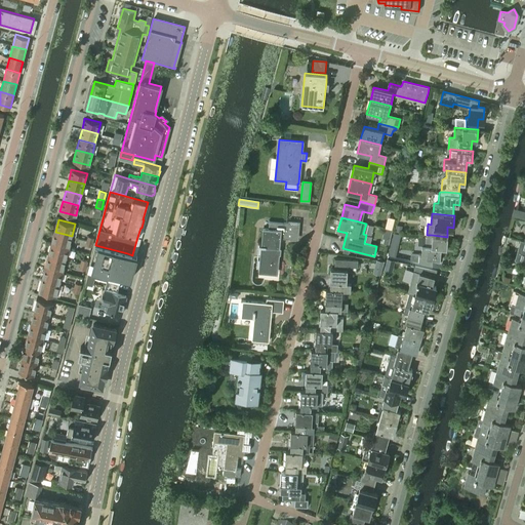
[(257,259),(256,267),(259,267),(259,270),(277,272),(280,237),(296,239),(298,225),(270,221),(269,229),(264,229),(261,246),(258,246),(258,253),(261,254),(260,259),(257,259)]
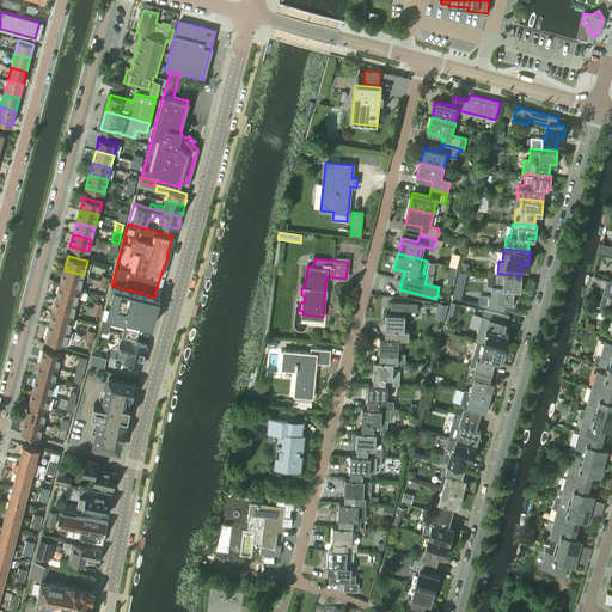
[(80,289),(84,275),(65,270),(61,285),(80,289)]
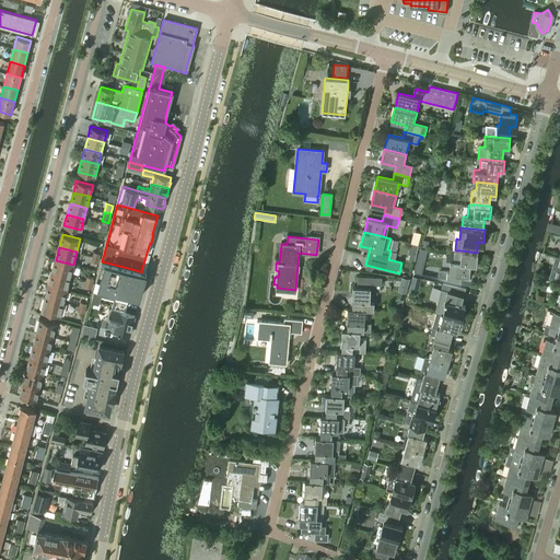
[(478,253),(477,253),(461,251),(459,264),(457,263),(450,263),(450,272),(447,272),(447,271),(439,271),(439,277),(461,281),(461,276),(469,277),(470,265),(477,266),(478,253)]
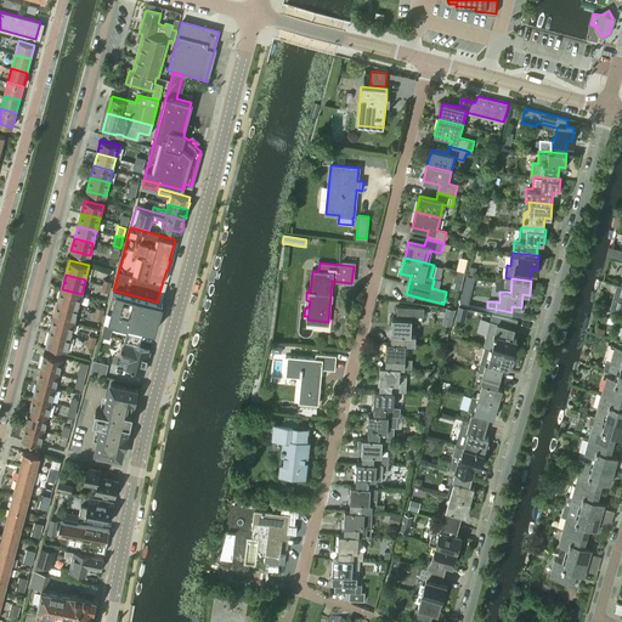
[(621,286),(616,284),(610,307),(621,310),(621,286)]
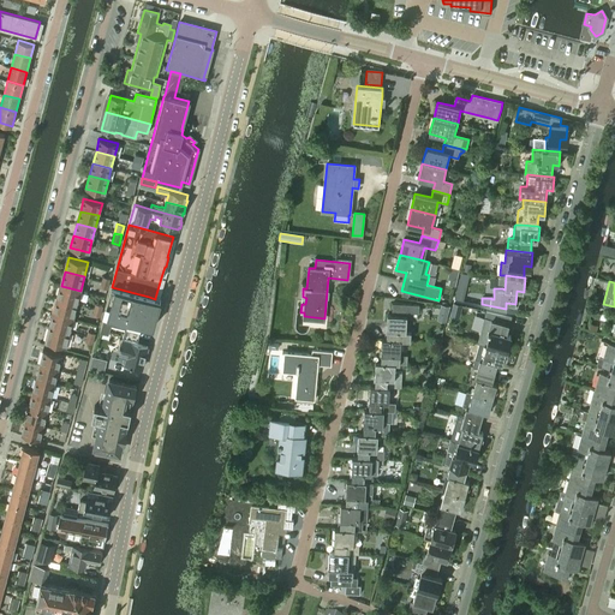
[(77,304),(81,291),(61,286),(58,299),(77,304)]
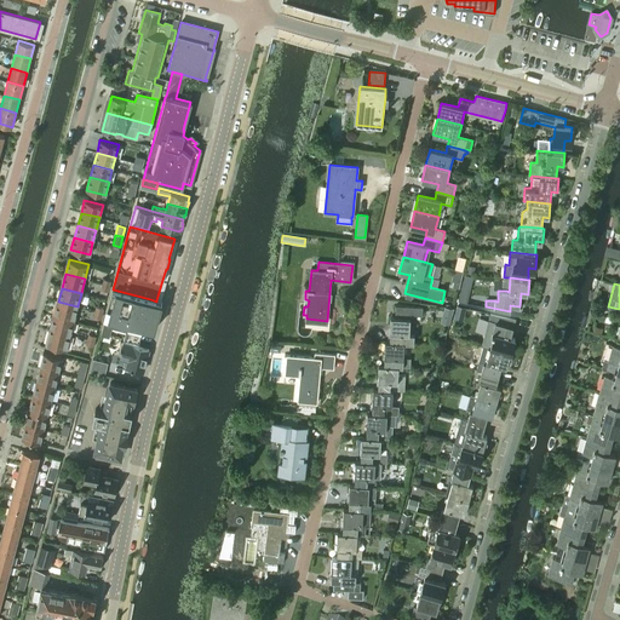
[(113,290),(102,331),(135,339),(139,340),(143,327),(154,331),(155,331),(162,303),(161,303),(156,302),(150,299),(113,290)]
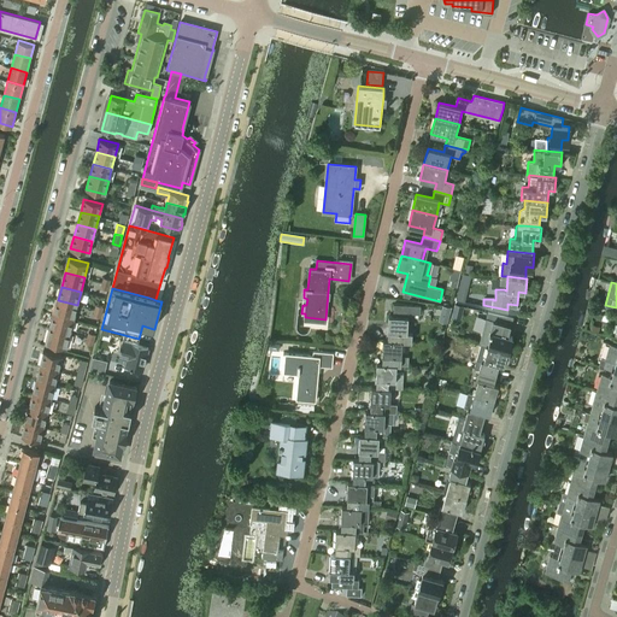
[(74,319),(77,305),(58,300),(54,315),(74,319)]
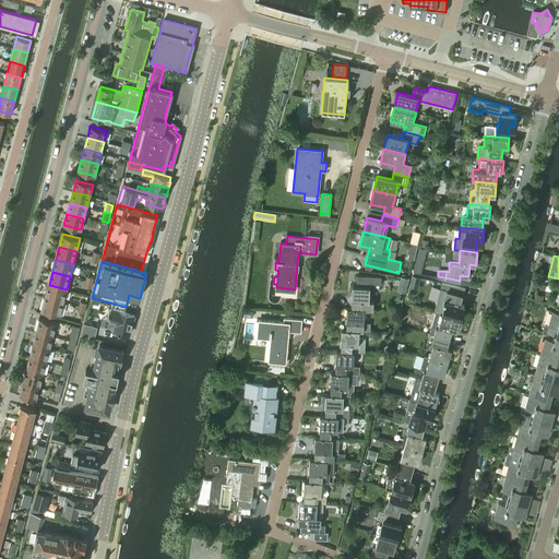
[(381,284),(381,277),(356,276),(356,287),(352,286),(351,301),(352,301),(352,308),(365,309),(372,310),(373,301),(369,301),(370,284),(381,284)]
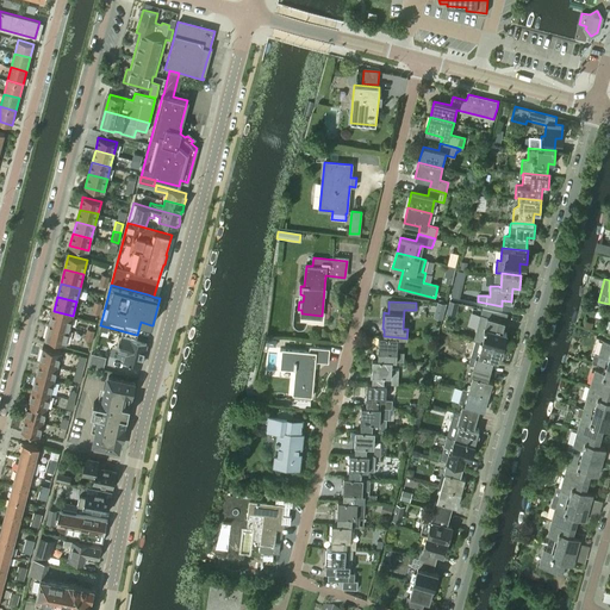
[(481,316),(474,340),(475,340),(503,347),(506,332),(502,331),(508,313),(483,307),(480,315),(481,316)]
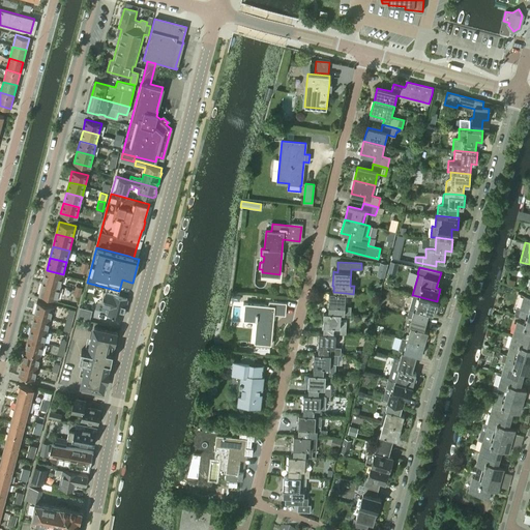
[(60,286),(63,274),(47,270),(43,282),(60,286)]
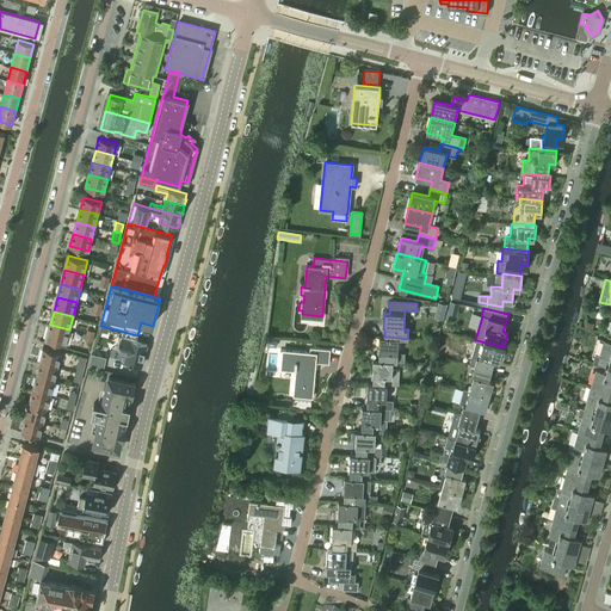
[(66,344),(69,329),(50,325),(45,339),(66,344)]
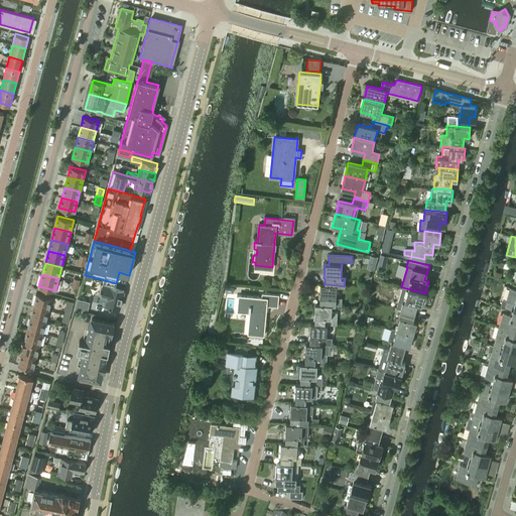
[(103,284),(99,298),(104,299),(103,304),(105,304),(105,305),(109,306),(109,307),(111,307),(119,309),(124,290),(103,284)]
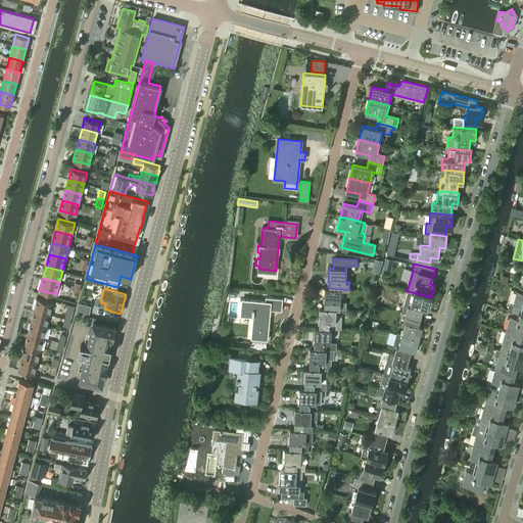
[(345,310),(346,302),(340,302),(341,289),(329,288),(324,288),(324,301),(325,301),(324,308),(336,310),(345,310)]
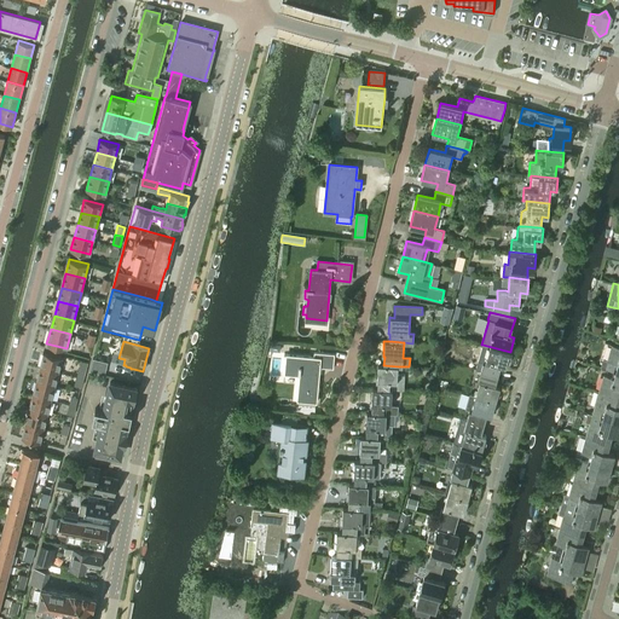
[(482,345),(475,369),(480,370),(498,375),(501,365),(505,366),(510,352),(482,345)]
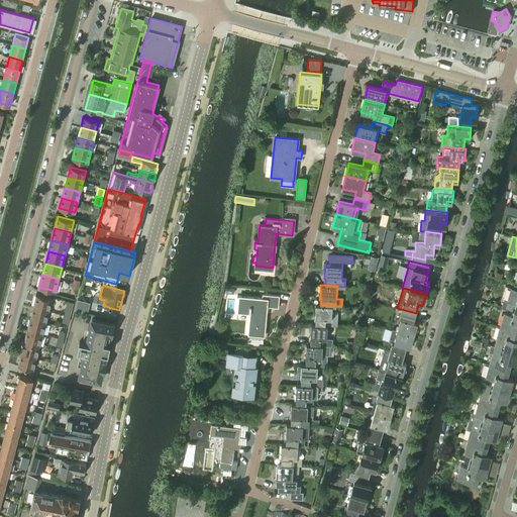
[(516,304),(515,310),(516,310),(516,290),(512,289),(508,302),(516,304)]
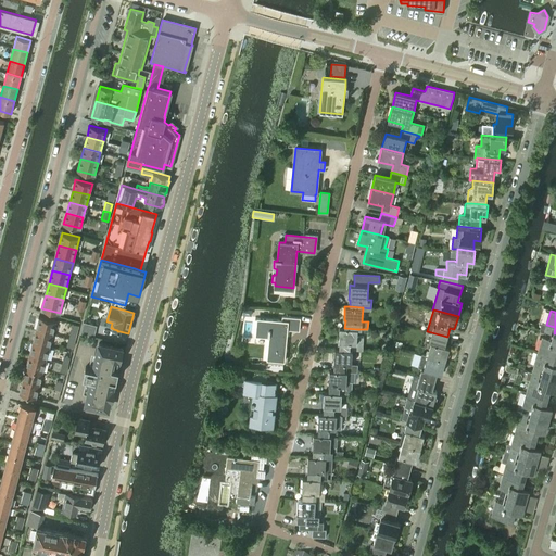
[(299,331),(301,318),(282,316),(281,320),(257,318),(255,335),(269,337),(267,359),(285,362),(287,330),(299,331)]
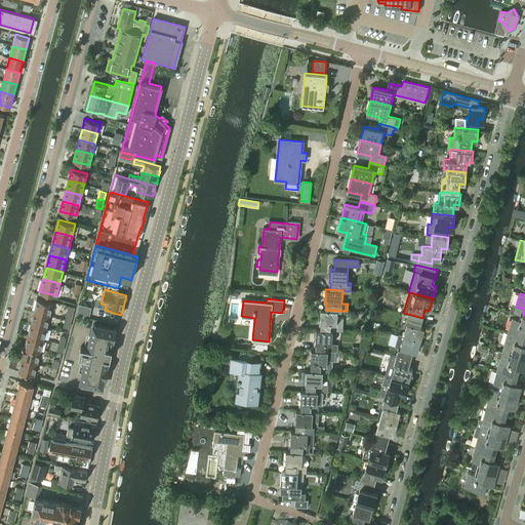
[(49,316),(52,304),(37,299),(34,312),(49,316)]
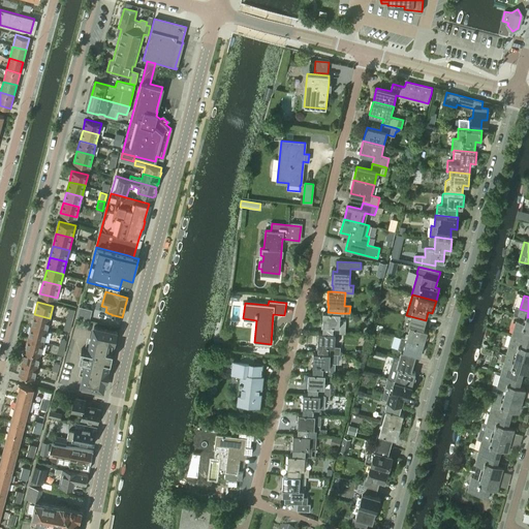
[(80,306),(76,316),(90,320),(92,309),(80,306)]
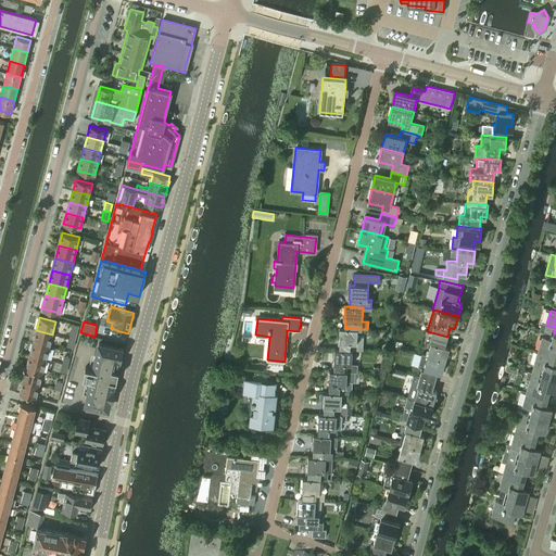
[(75,340),(78,326),(72,324),(68,339),(75,340)]
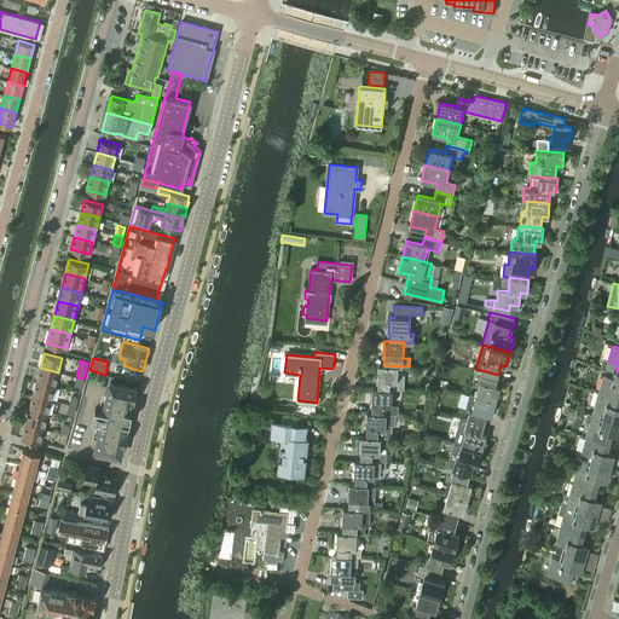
[(377,365),(377,380),(379,380),(377,389),(392,389),(404,391),(404,381),(397,381),(398,366),(383,365),(377,365)]
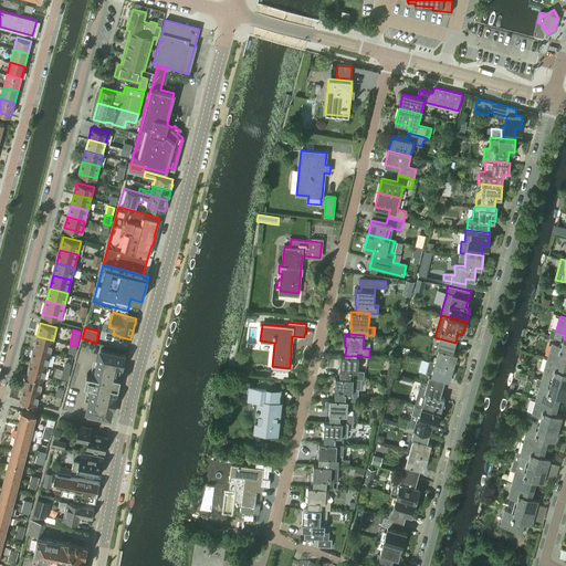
[(50,353),(53,341),(37,336),(33,348),(50,353)]
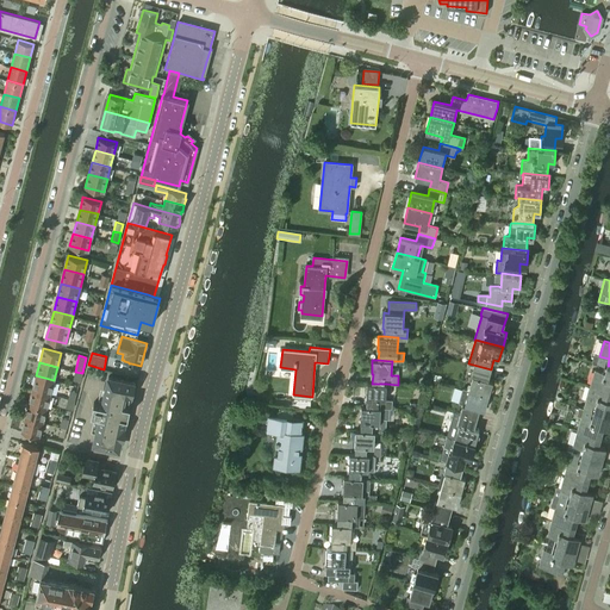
[(470,390),(489,396),(493,381),(489,379),(491,369),(473,365),(471,374),(473,375),(470,390)]
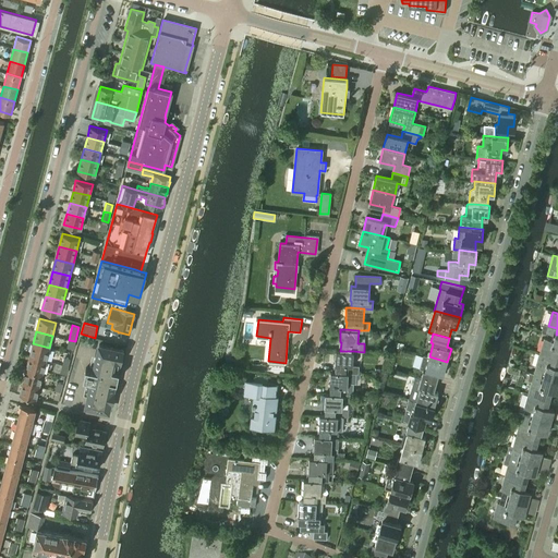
[(557,335),(556,335),(554,340),(545,337),(541,352),(557,356),(557,335)]
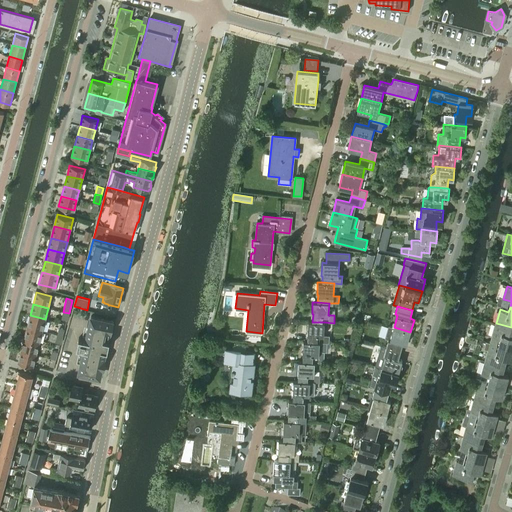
[(42,331),(45,319),(30,315),(27,327),(42,331)]
